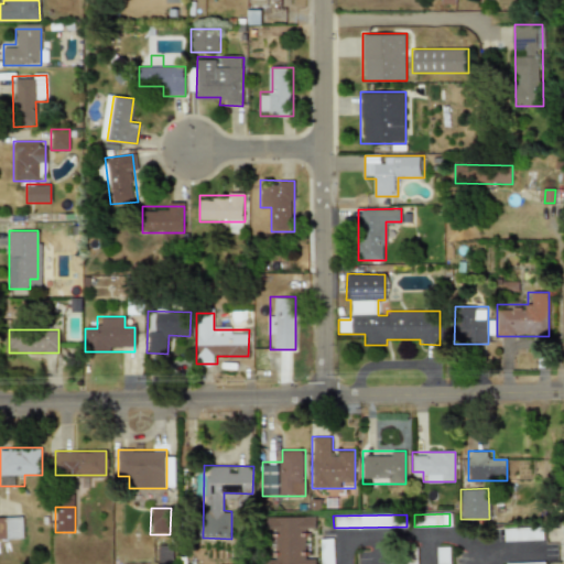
[(0,517),(0,540),(22,540),(22,517),(0,517)]
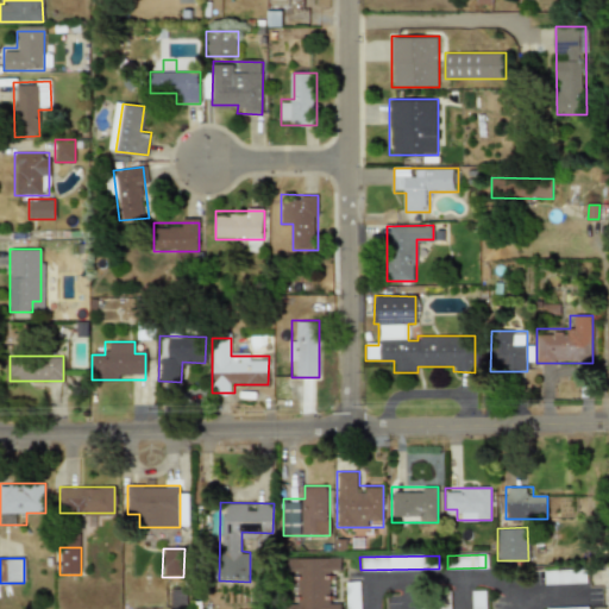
[(330,603),(330,570),(340,570),(340,558),(292,558),(292,608),(340,608),(340,603),(330,603)]
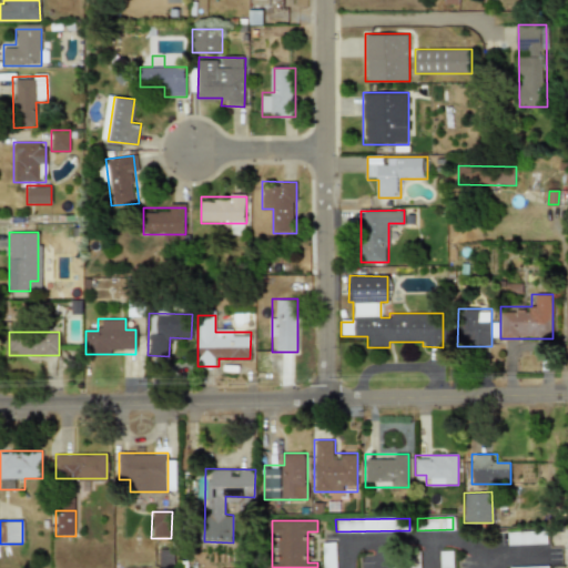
[(546,544),(546,530),(506,533),(507,545),(546,544)]
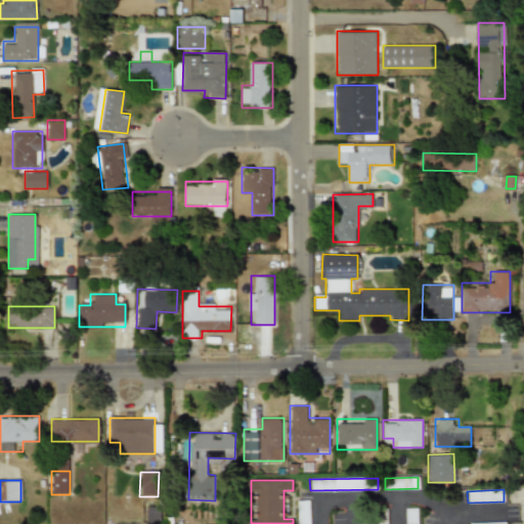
[(308,523),(308,500),(296,500),(297,523),(308,523)]
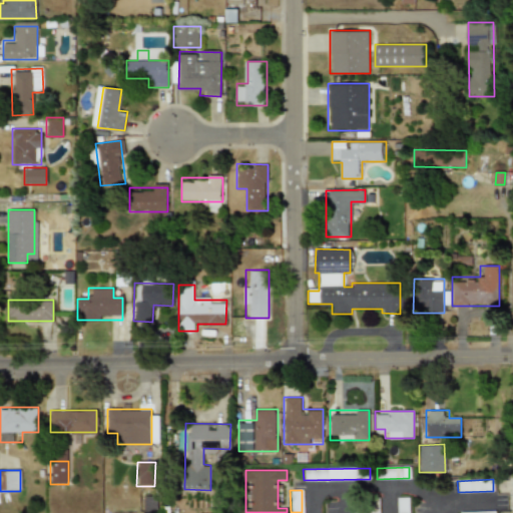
[(143,511),(156,511),(156,497),(144,496),(143,511)]
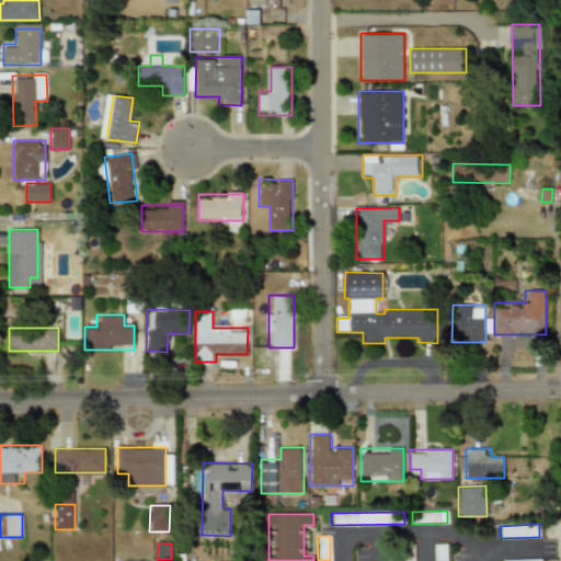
[(446,560),(446,544),(433,544),(433,560),(446,560)]
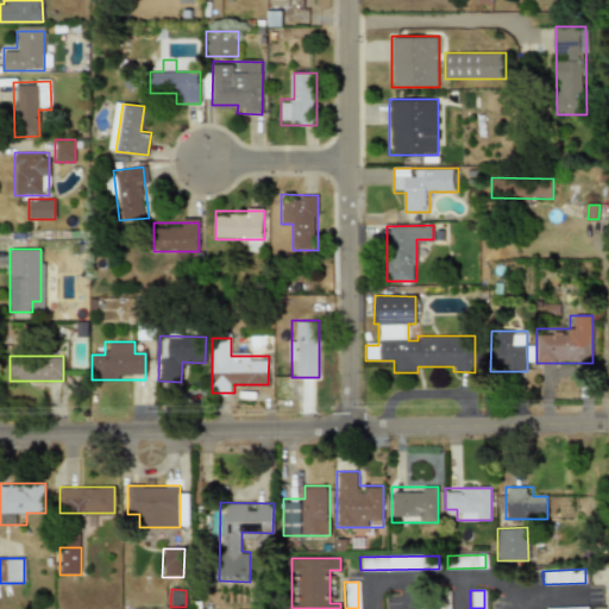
[(449,608),(450,600),(438,598),(437,608),(449,608)]
